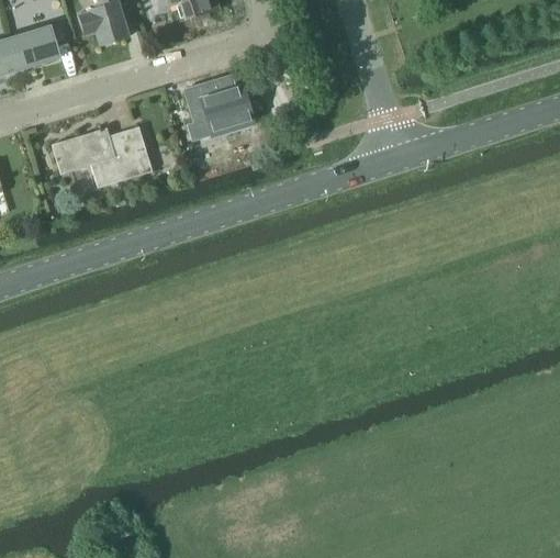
[(121,6),(131,2),(130,0),(99,0),(101,7),(91,10),(91,11),(80,14),(87,33),(97,30),(101,44),(130,35),(121,6)]
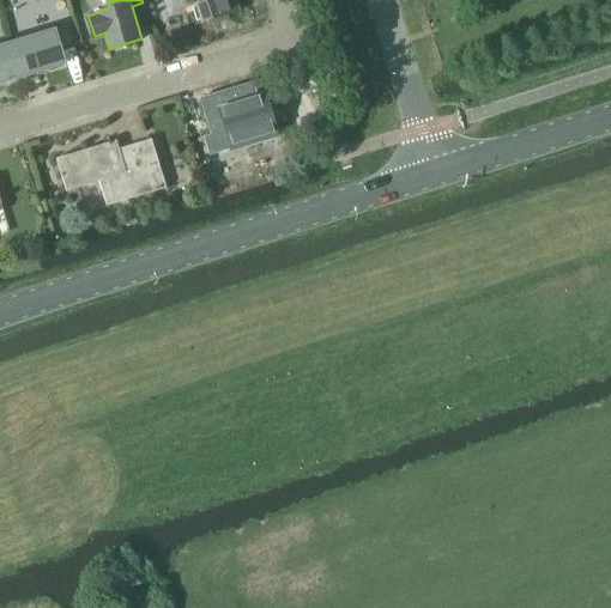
[(185,0),(186,4),(198,0),(204,18),(240,7),(237,0),(185,0)]
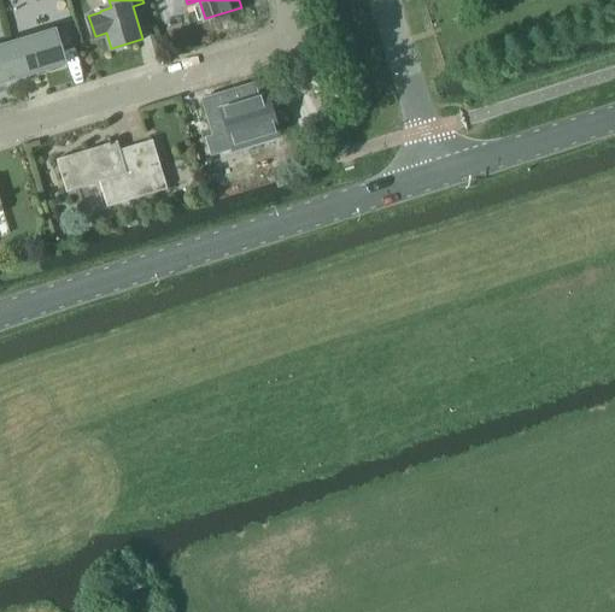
[(62,46),(72,42),(68,24),(13,40),(23,75),(66,62),(62,46)]
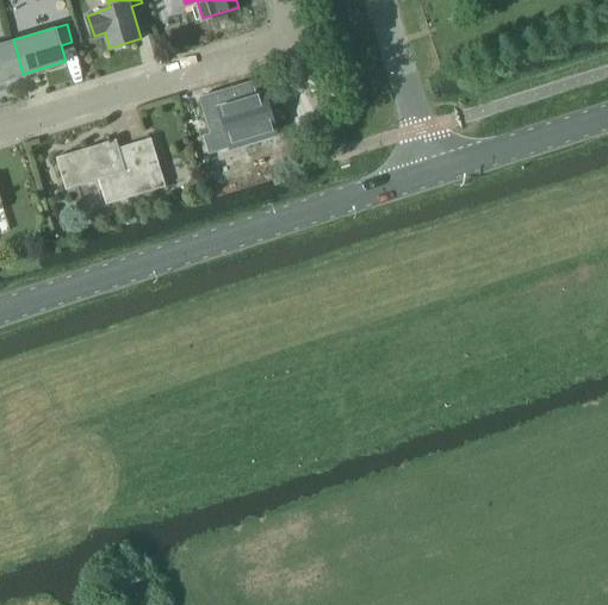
[(0,80),(23,74),(13,39),(0,43),(0,80)]
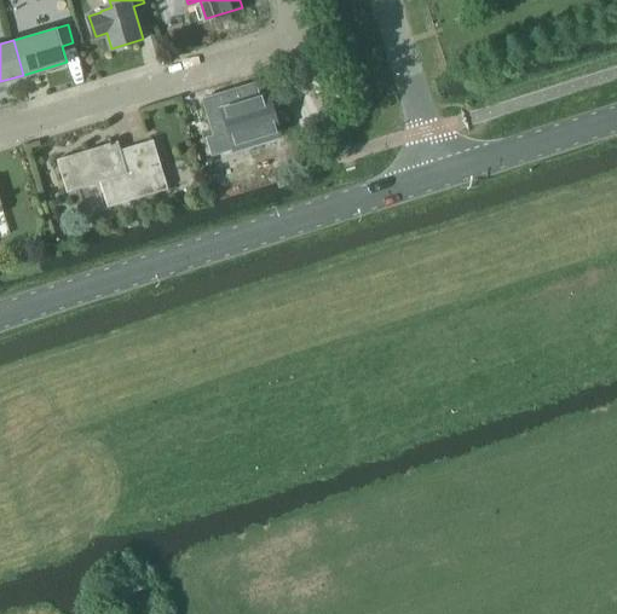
[(254,82),(203,98),(214,133),(214,134),(215,135),(229,132),(234,148),(235,149),(249,145),(248,140),(277,131),(266,94),(259,96),(254,82)]
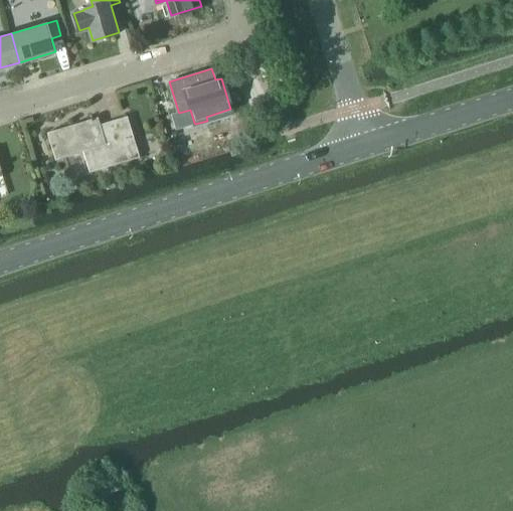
[(98,117),(47,132),(55,158),(83,150),(90,171),(139,156),(127,116),(100,124),(98,117)]
